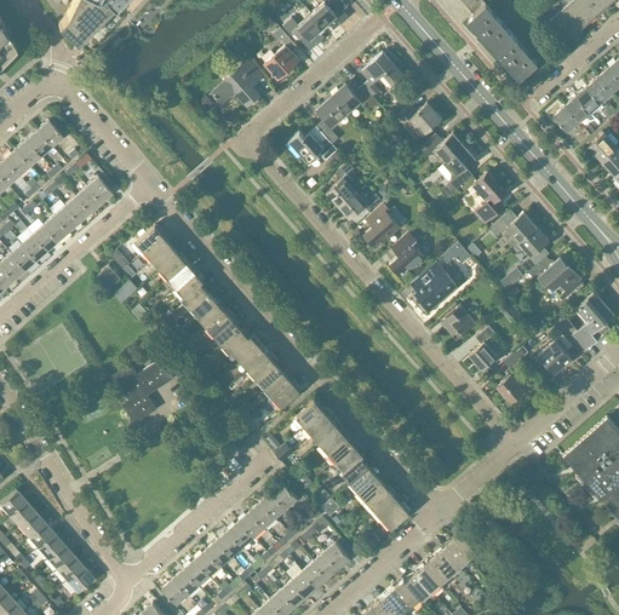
[(73,0),(64,17),(58,24),(56,27),(75,45),(84,35),(86,38),(121,0),(73,0)]
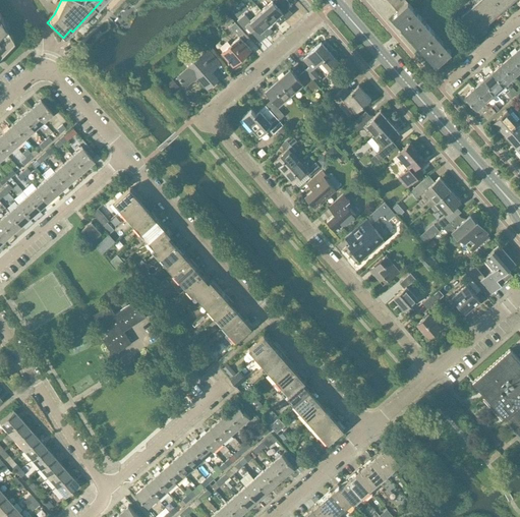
[(267,0),(271,4),(261,14),(271,26),(275,22),(279,27),(287,21),(282,16),(291,9),(283,0),(267,0)]
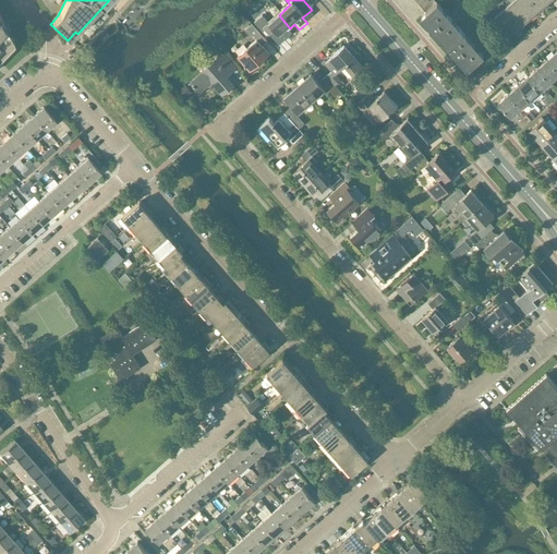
[(432,2),(430,0),(423,0),(416,7),(421,11),(432,2)]
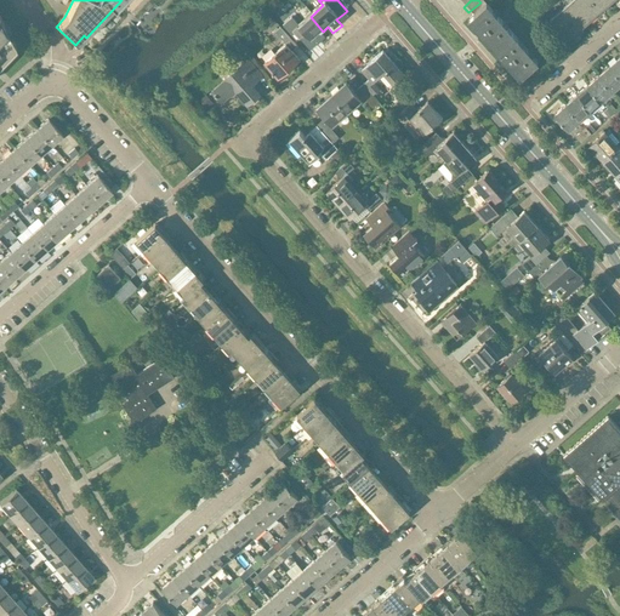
[(567,45),(615,0),(579,0),(550,27),(567,45)]
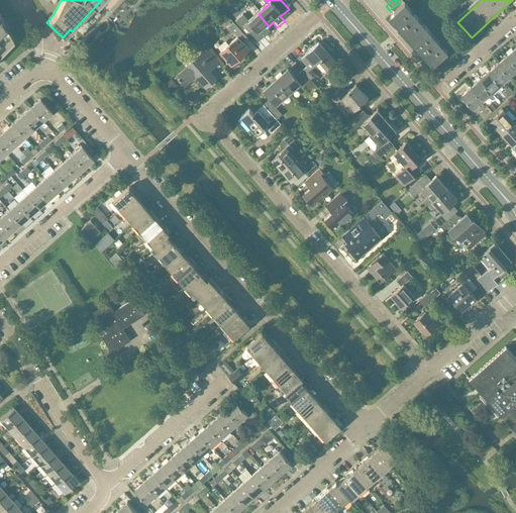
[(394,15),(404,6),(400,2),(390,10),(394,15)]
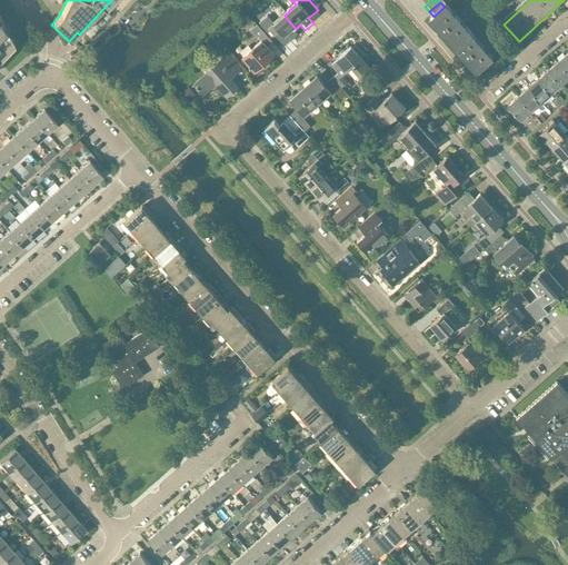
[(468,35),(445,7),(434,17),(428,22),(451,49),(468,35)]
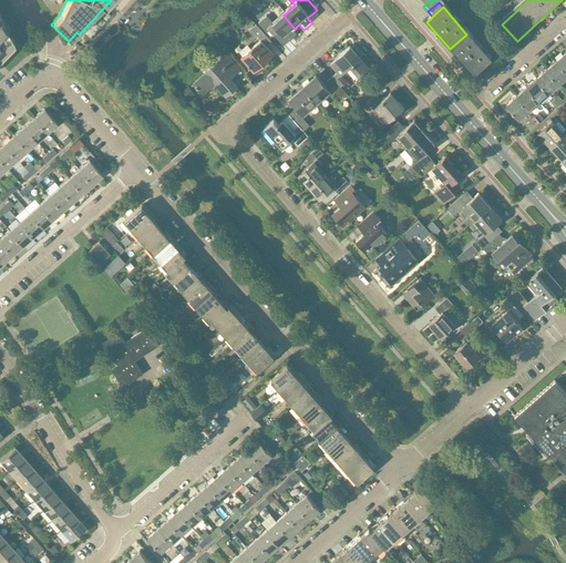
[(291,32),(295,29),(284,16),(271,26),(266,20),(257,27),(266,37),(269,34),(277,44),(283,40),(287,45),(296,38),(291,32)]
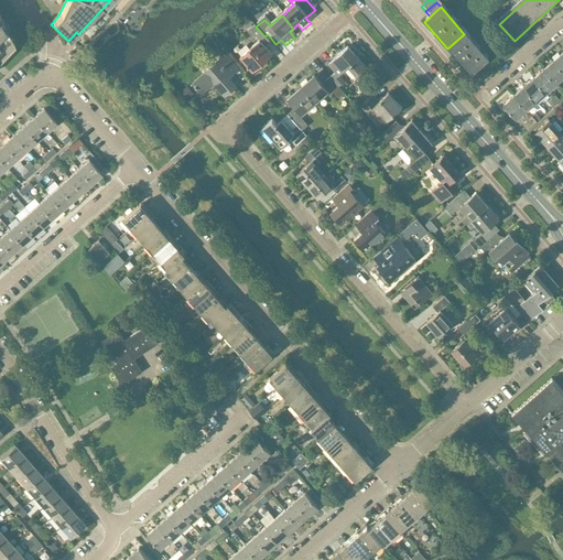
[(0,57),(12,45),(0,22),(0,57)]
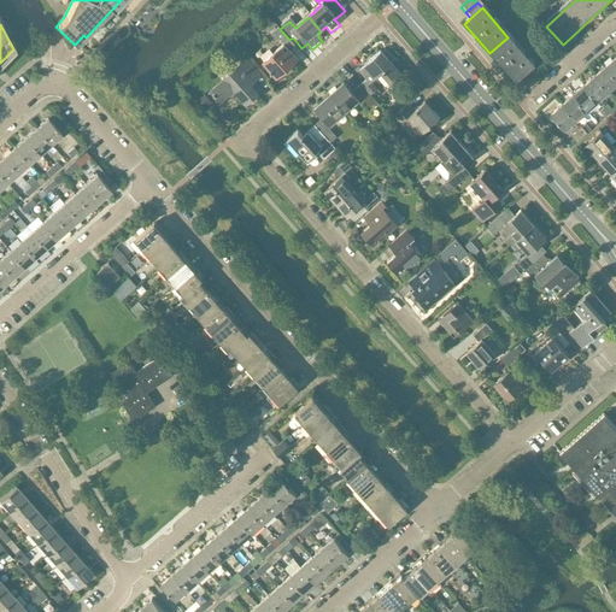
[(297,64),(288,54),(294,49),(279,31),(270,39),(275,45),(277,42),(282,48),(262,66),(275,82),(297,64)]
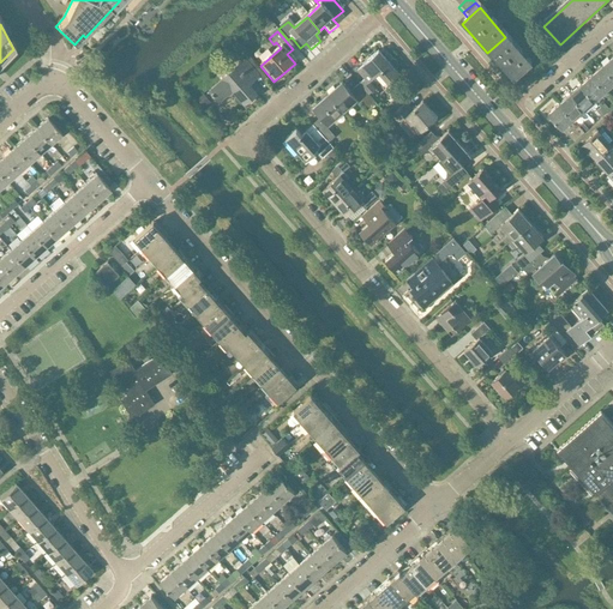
[(532,66),(505,37),(487,53),(514,82),(532,66)]
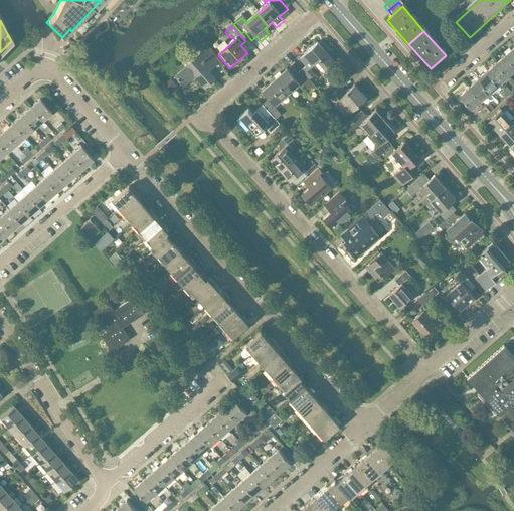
[(308,71),(317,63),(325,72),(333,65),(316,45),(299,61),(305,68),(300,72),(308,82),(314,77),(308,71)]
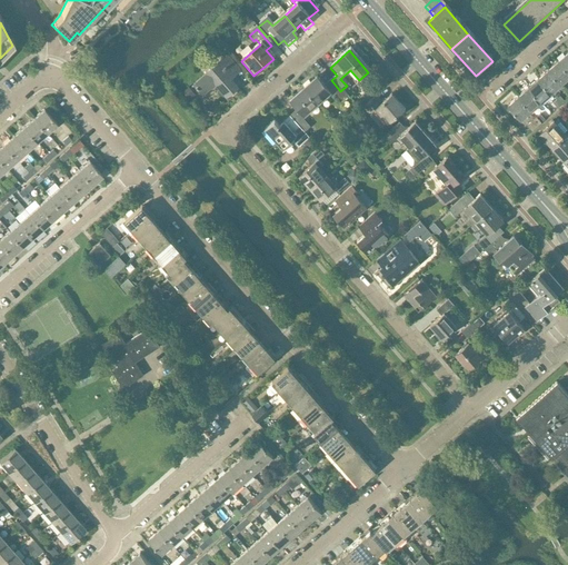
[(567,57),(567,56),(557,65),(567,77),(567,57)]
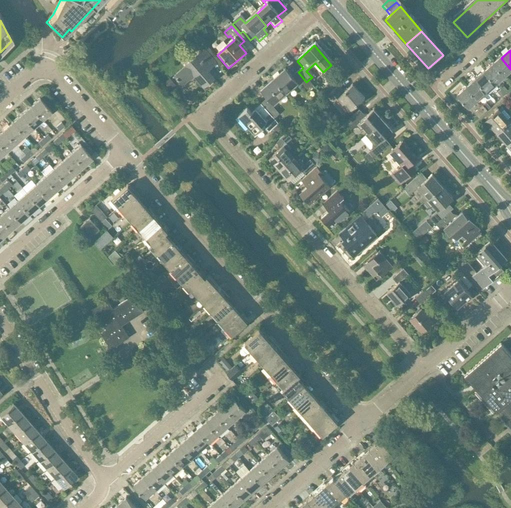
[(206,73),(215,66),(203,52),(183,70),(184,70),(173,80),(181,88),(191,79),(202,91),(213,81),(206,73)]
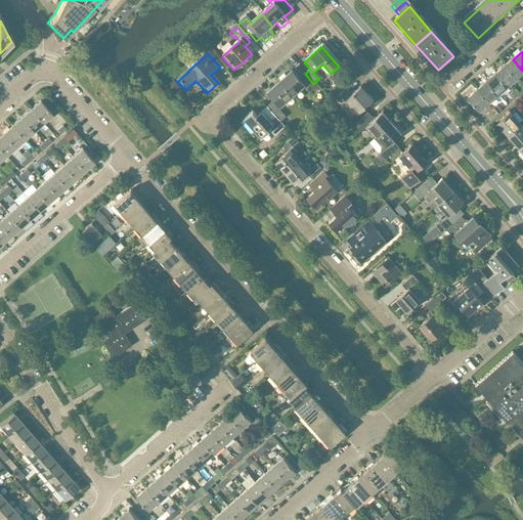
[(522,74),(522,71),(513,59),(504,68),(516,81),(522,74)]
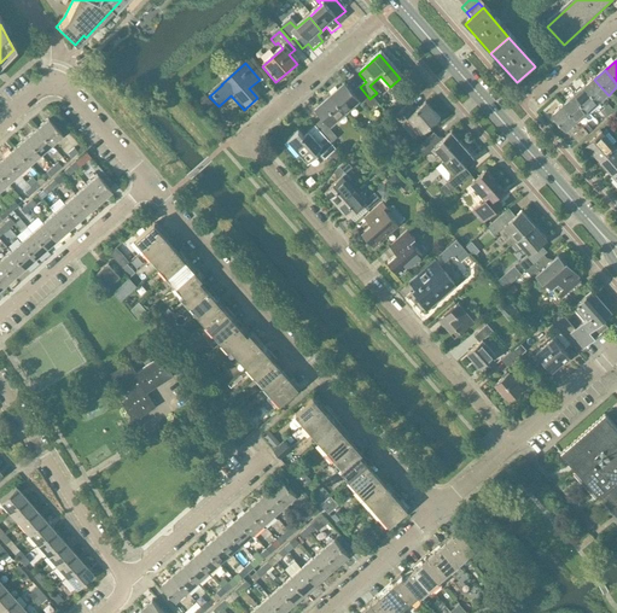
[(609,95),(594,80),(583,89),(598,105),(609,95)]
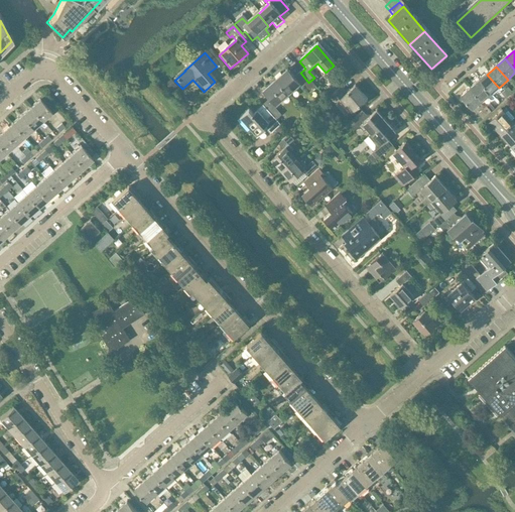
[(286,97),(300,84),(308,93),(313,89),(300,74),(293,80),(286,73),(274,83),(286,97)]
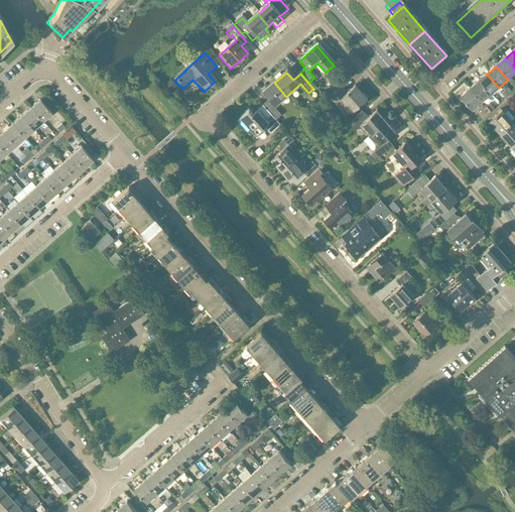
[(499,88),(487,75),(478,83),(490,96),(499,88)]
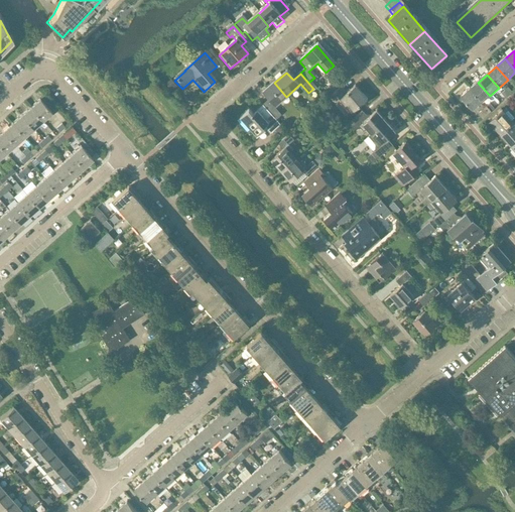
[(272,109),(286,97),(274,83),(262,94),(269,101),(262,108),(275,122),(280,118),(272,109)]
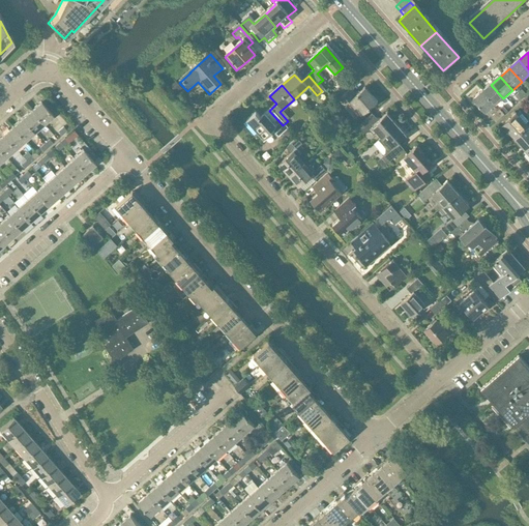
[(503,98),(491,85),(481,93),(494,107),(503,98)]
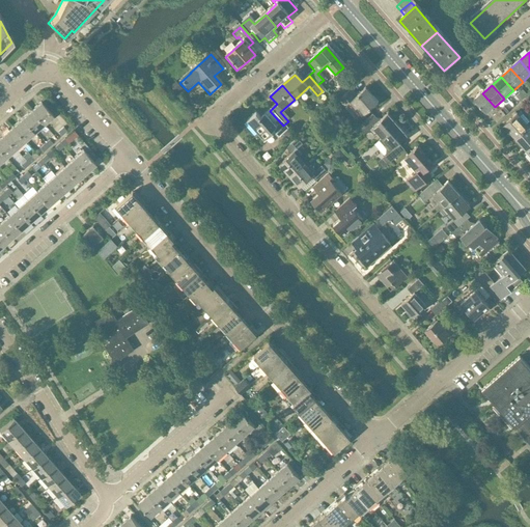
[(361,118),(377,105),(364,91),(356,99),(351,92),(338,103),(344,110),(350,105),(361,118)]
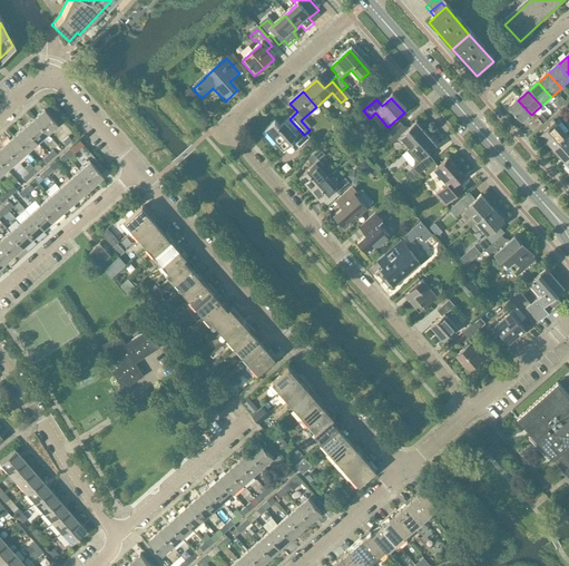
[(531,115),(518,100),(508,109),(520,124),(531,115)]
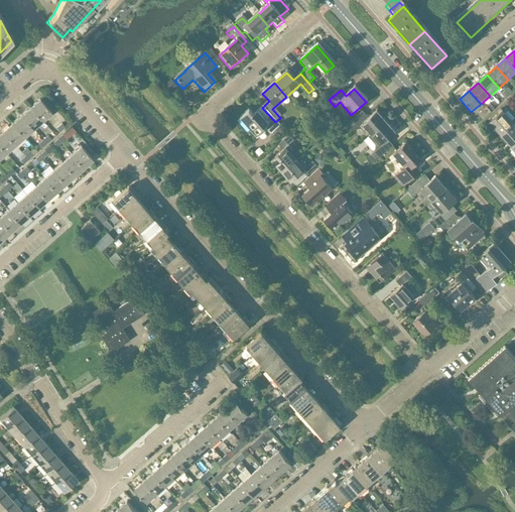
[(50,116),(38,102),(29,111),(41,124),(50,116)]
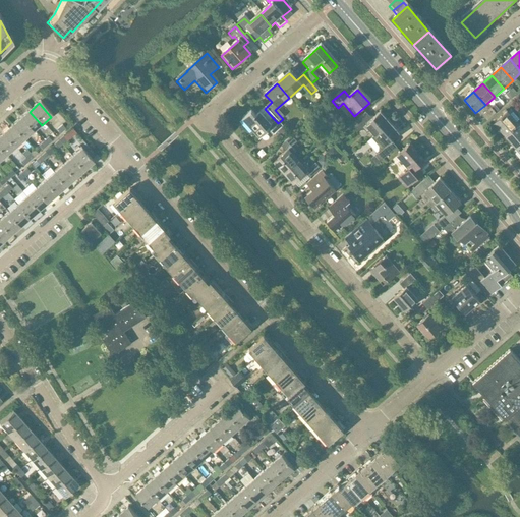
[(494,108),(490,111),(495,116),(499,113),(494,108)]
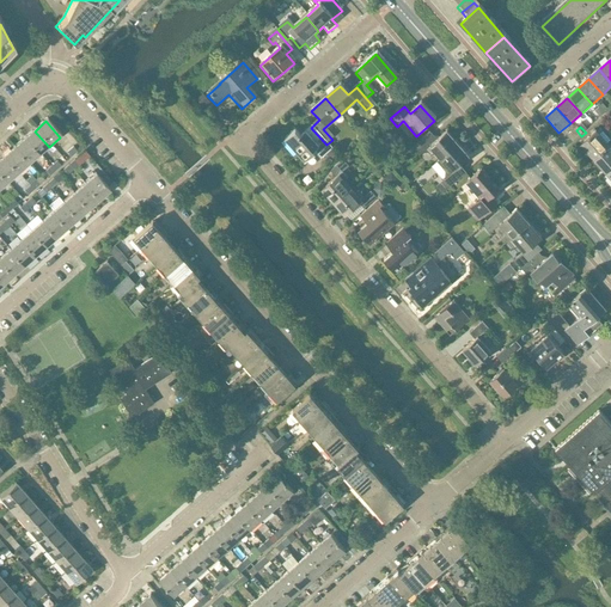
[(294,133),(283,142),(304,165),(315,155),(319,161),(325,157),(329,161),(335,157),(330,152),(331,152),(327,145),(311,128),(299,138),(294,133)]
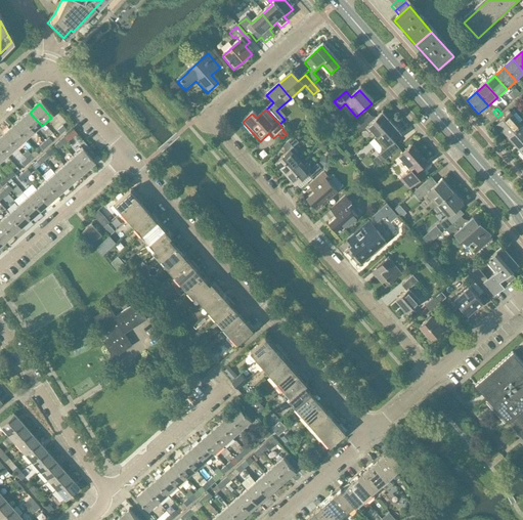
[(489,124),(497,117),(493,112),(484,120),(489,124)]
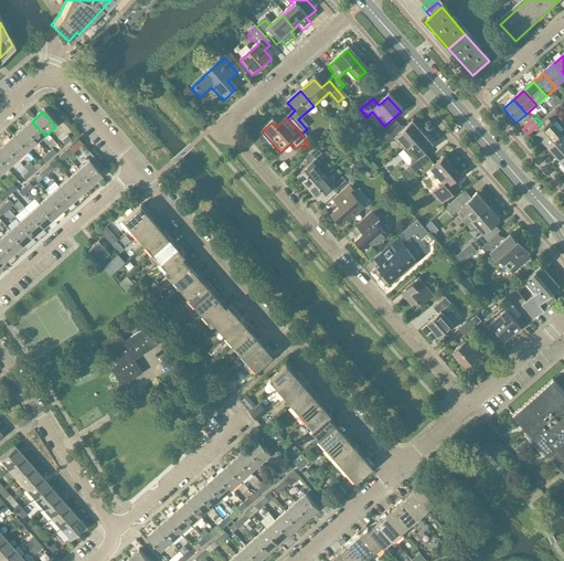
[(45,136),(32,122),(22,130),(34,145),(45,136)]
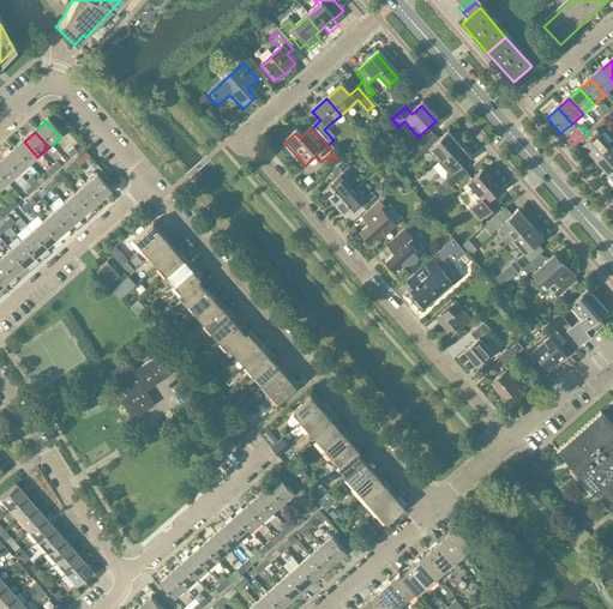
[(610,149),(607,148),(610,145),(611,143),(602,133),(600,133),(598,136),(596,134),(581,149),(594,163),(610,149)]
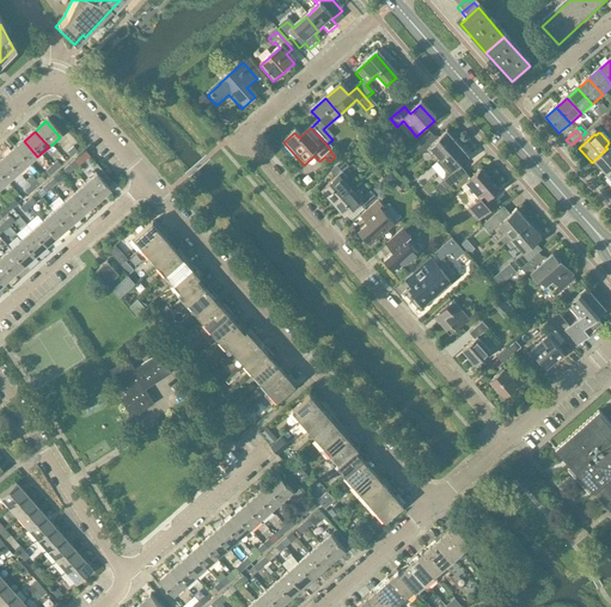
[(440,161),(457,147),(446,134),(439,141),(433,140),(429,135),(404,157),(409,161),(416,154),(420,158),(425,153),(431,160),(435,155),(440,161)]
